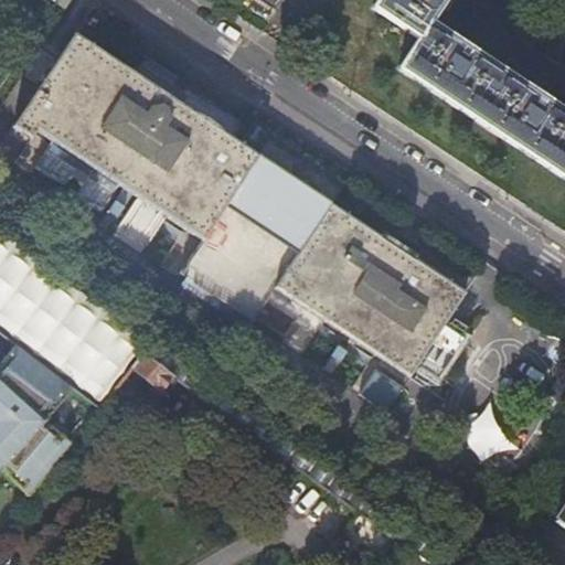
[(564,114),(547,103),(552,94),(537,84),(533,93),(473,53),(479,45),(464,35),(459,44),(427,22),(437,6),(446,10),(451,0),(376,0),(371,8),(417,39),(397,68),(564,180),(564,114)]
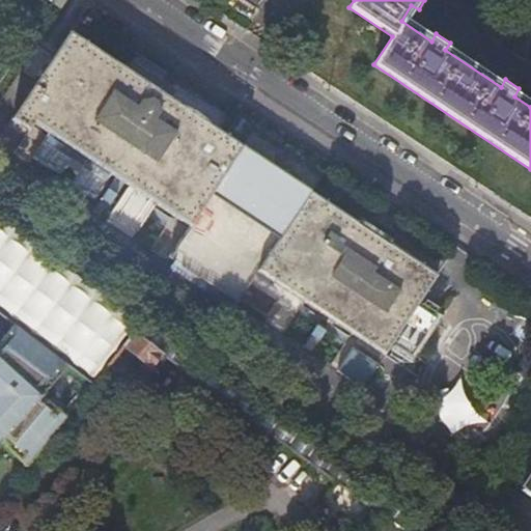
[(242,146),(71,32),(15,115),(31,127),(33,123),(49,133),(44,140),(106,182),(111,175),(188,226),(168,257),(176,263),(172,270),(198,286),(203,280),(236,302),(258,272),(382,355),(435,276),(310,193),(320,176),(252,130),(242,146)]
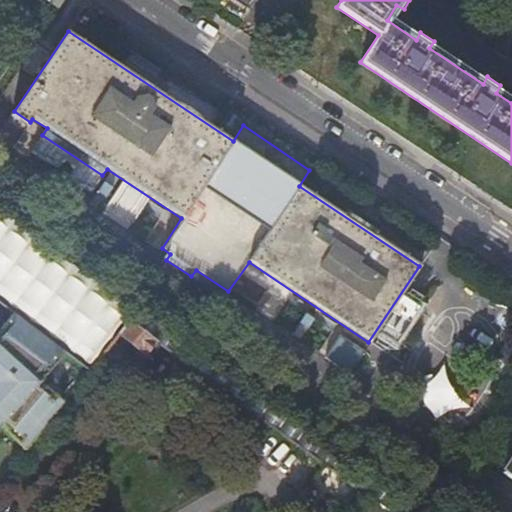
[(0,428),(1,427),(26,449),(64,402),(42,383),(69,353),(15,313),(0,328),(0,428)]
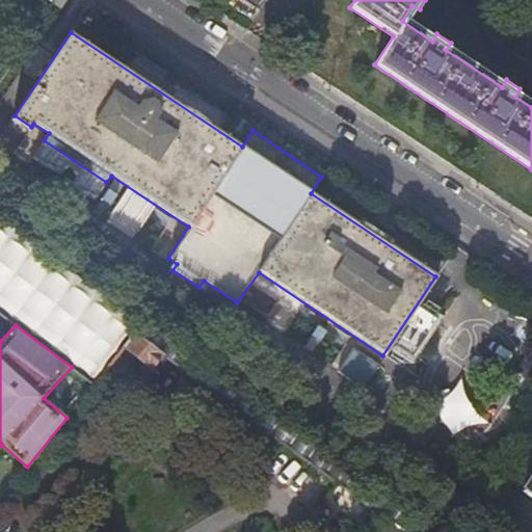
[(125,347),(152,369),(163,354),(135,334),(125,347)]
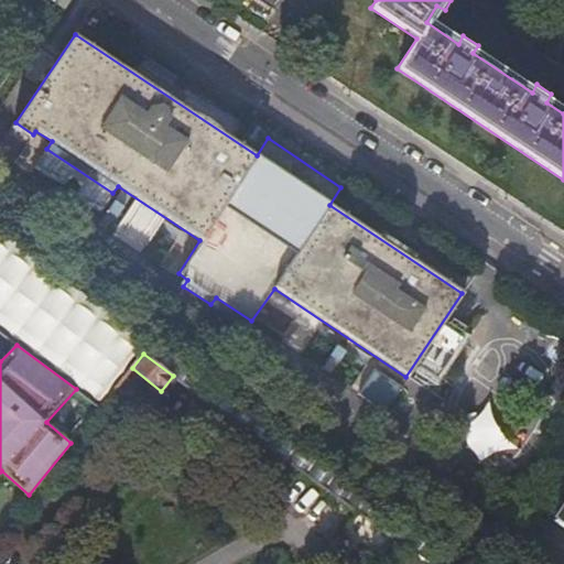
[(15,563),(20,560),(8,549),(0,557),(0,563),(15,563)]
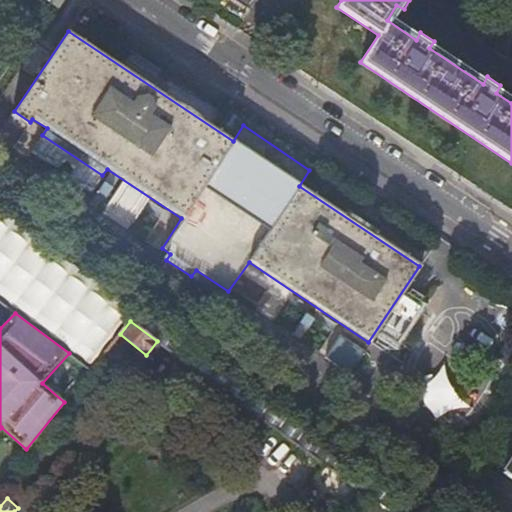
[(389,511),(377,502),(368,511),(389,511)]
